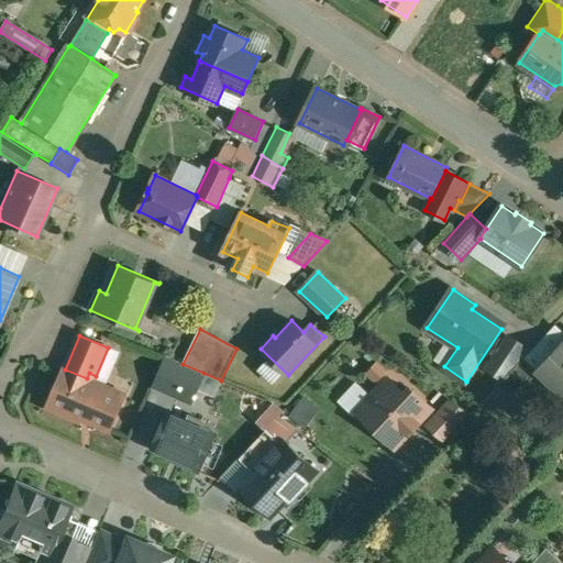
[(562,342),(541,366),(562,386),(562,342)]
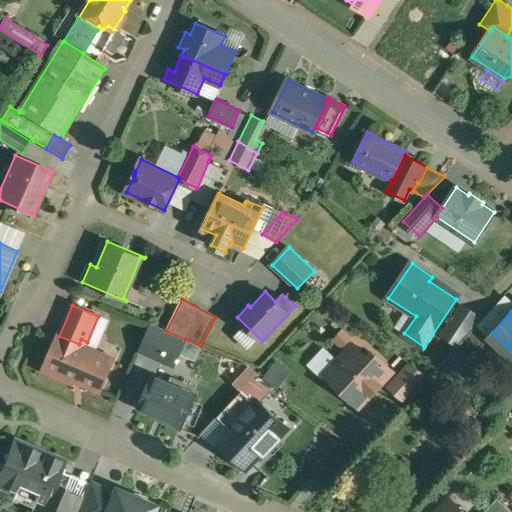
[(470,333),(454,319),(444,334),(459,344),(470,333)]
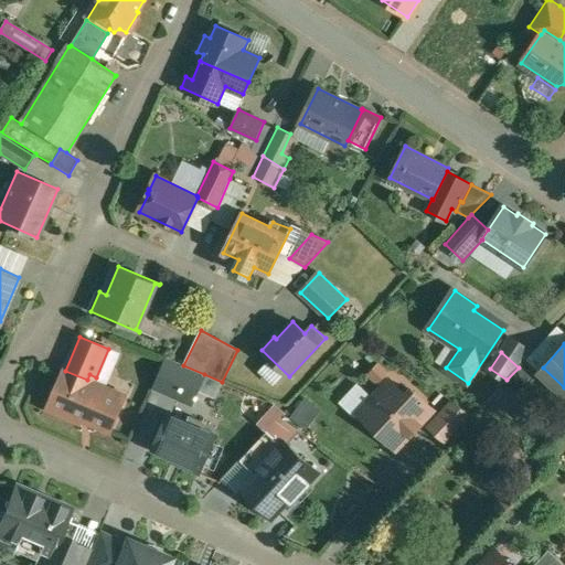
[(183,365),(168,359),(167,359),(164,364),(177,371),(176,374),(200,385),(204,374),(183,365)]
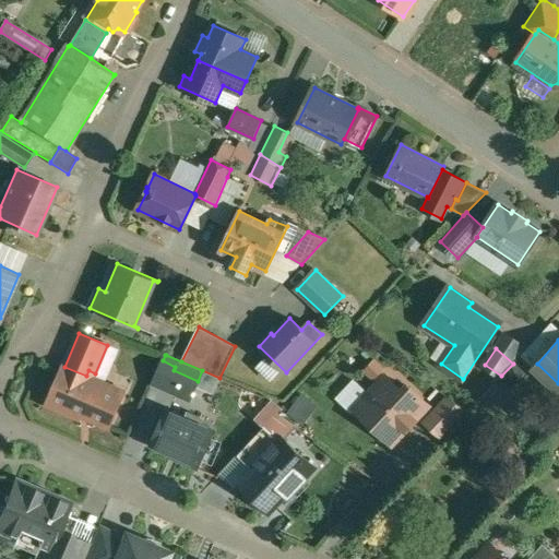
[(501,376),(497,381),(511,393),(535,368),(521,355),(501,376)]
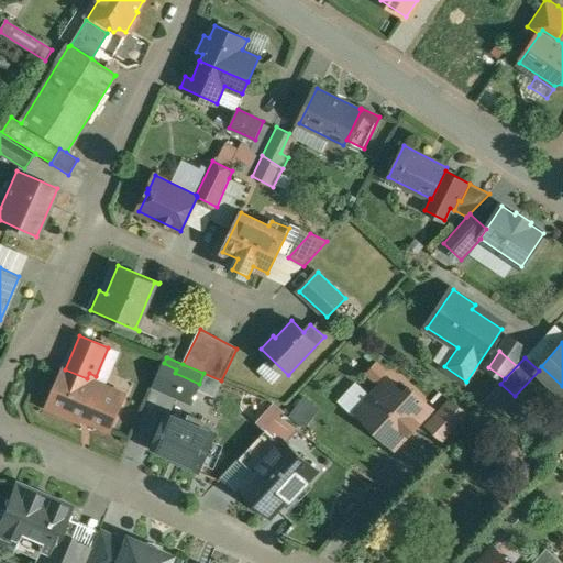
[(176,370),(164,363),(154,386),(191,403),(199,384),(175,373),(176,370)]
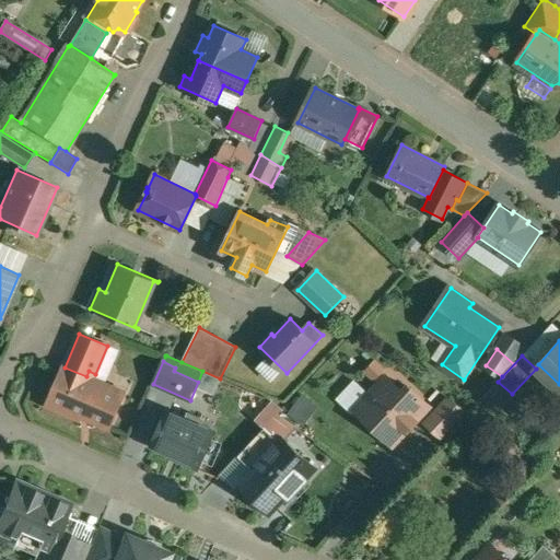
[(86,376),(65,368),(57,383),(47,405),(80,419),(83,411),(91,415),(90,418),(111,428),(118,409),(117,408),(124,393),(86,376)]
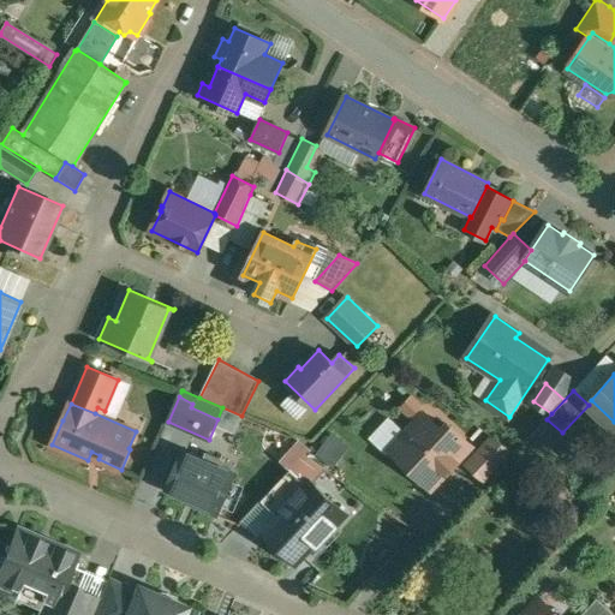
[(443,430),(425,415),(392,451),(431,489),(472,446),(449,424),(443,430)]
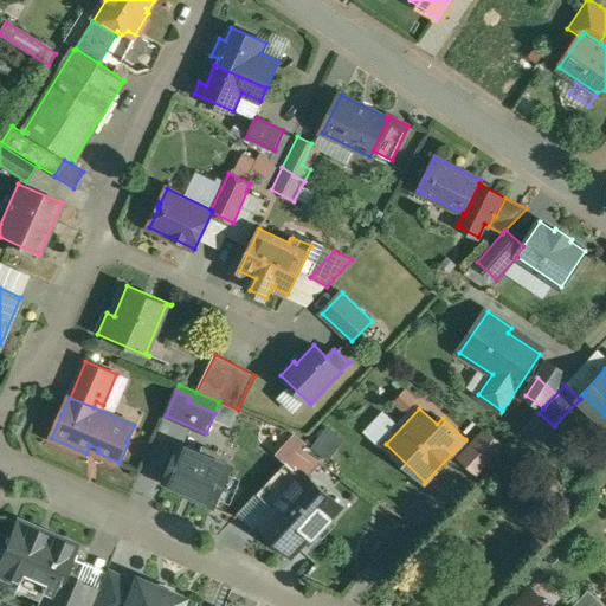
[(330,461),(346,439),(328,427),(313,447),(330,461)]
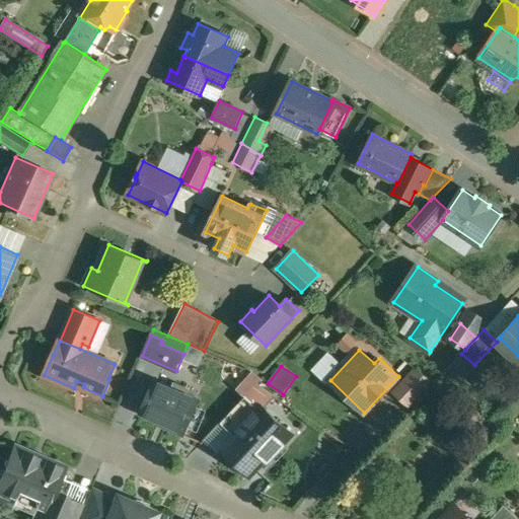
[(435,381),(415,368),(392,391),(410,409),(435,381)]
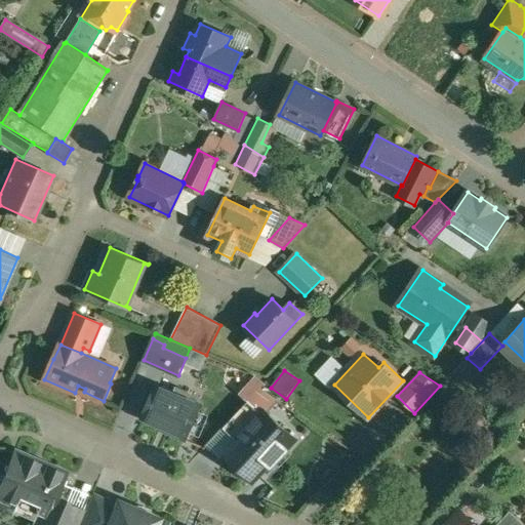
[(268,413),(281,396),(255,377),(242,395),(268,413)]
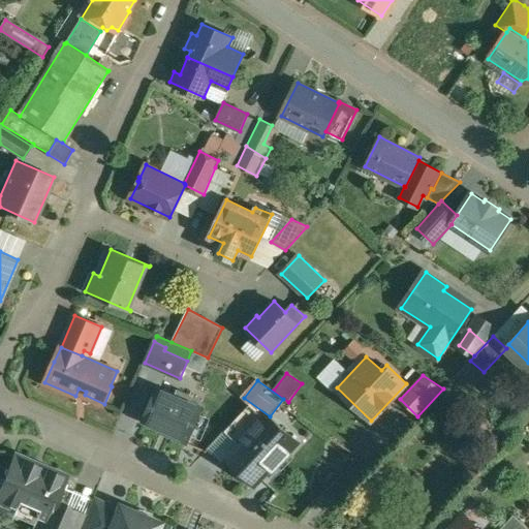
[(193,397),(178,390),(175,396),(158,389),(145,422),(169,432),(168,435),(186,442),(201,407),(190,403),(193,397)]
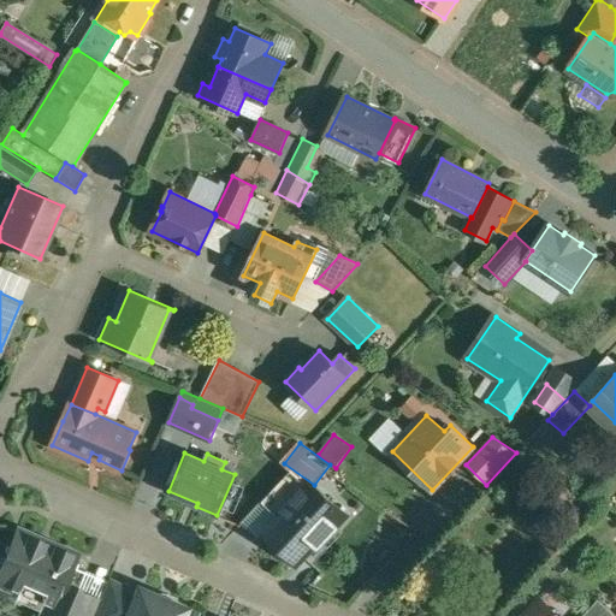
[(291,471),(262,503),(279,519),(297,499),(298,501),(311,489),(291,471)]
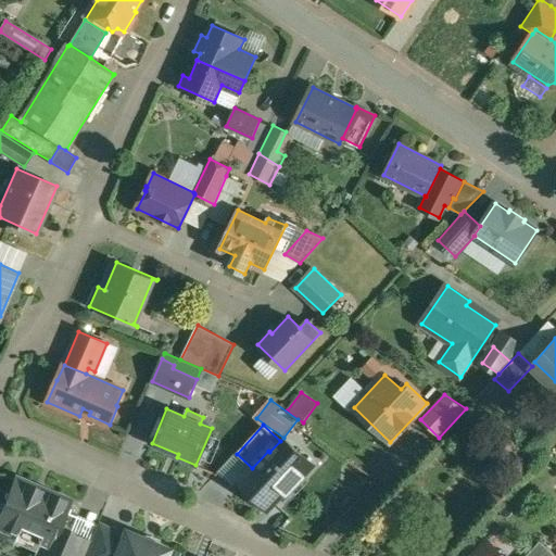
[(269,452),(268,451),(252,468),(239,482),(267,508),(281,494),(286,494),(300,479),(269,452)]
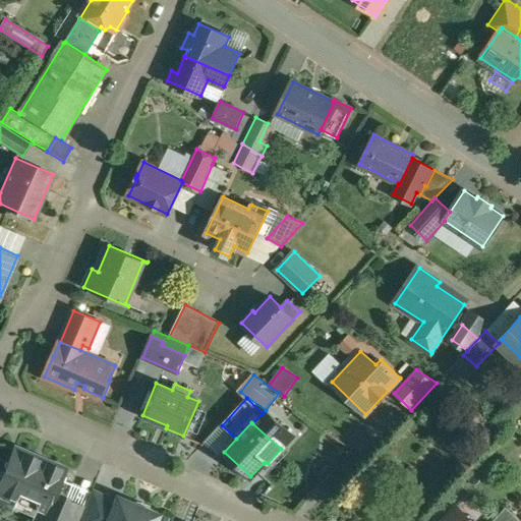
[(63,470),(13,449),(0,480),(0,494),(44,512),(45,513),(54,494),(63,470)]
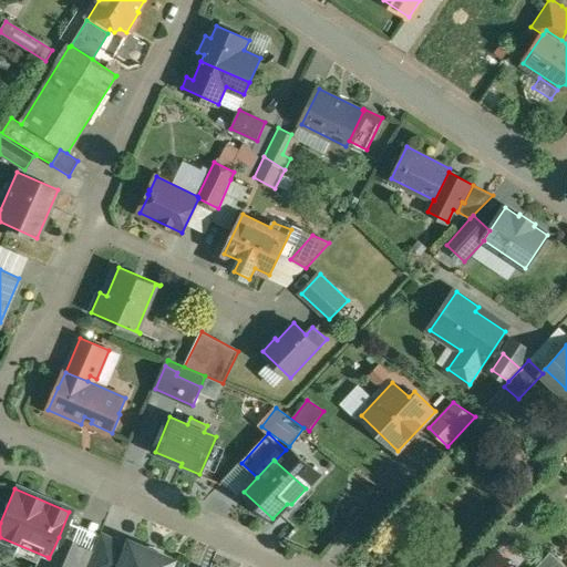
[(91,554),(84,566),(119,566),(127,547),(99,535),(91,554)]
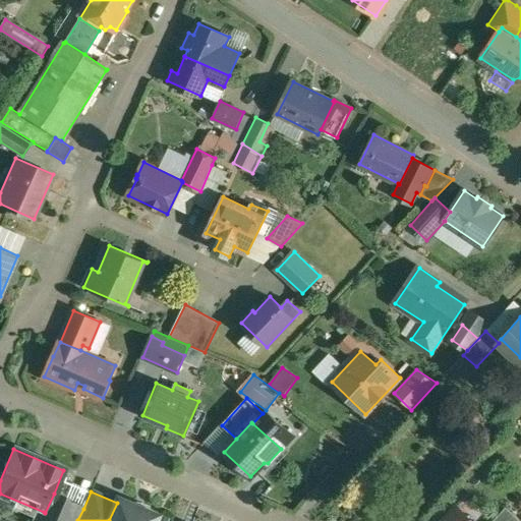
[(77,520),(83,509),(64,501),(65,499),(54,494),(45,513),(44,512),(38,516),(35,520),(77,520)]
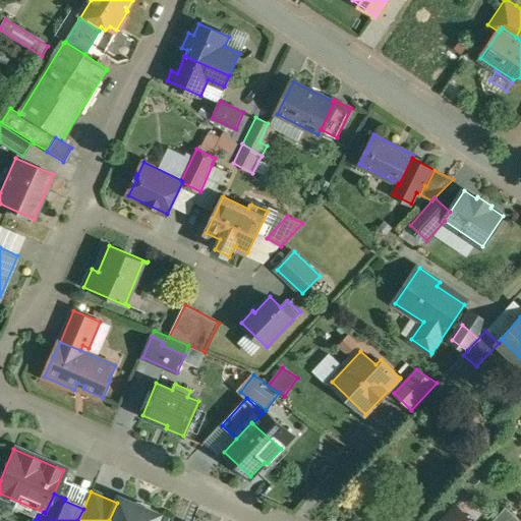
[(155,520),(158,515),(119,499),(117,503),(109,520),(155,520)]
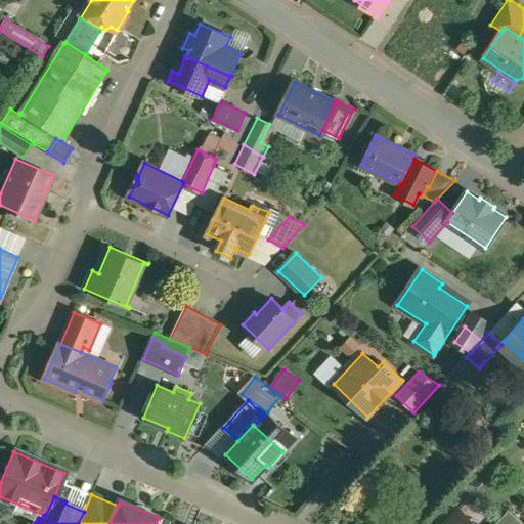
[(475,523),(461,510),(446,523),(475,523)]
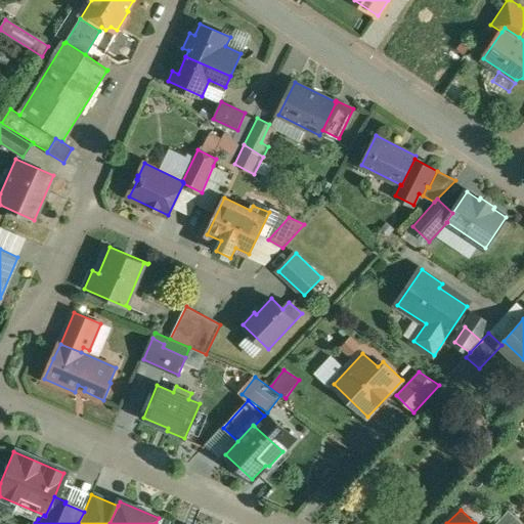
[(523,523),(514,514),(504,523),(523,523)]
